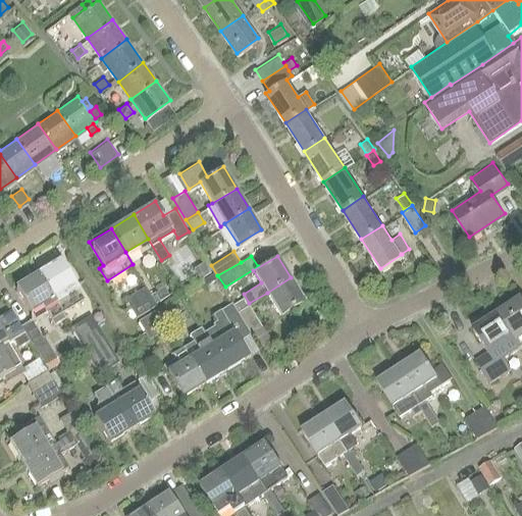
[(53,297),(76,284),(61,258),(38,272),(53,297)]
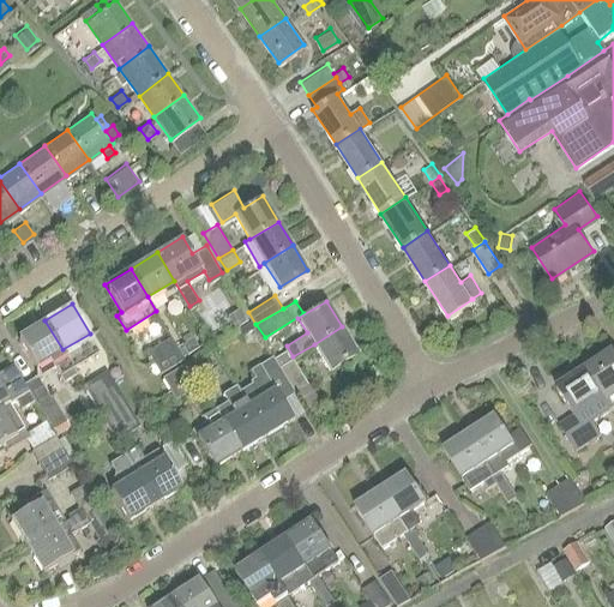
[(44,320),(19,336),(37,365),(52,356),(66,378),(77,372),(62,349),(44,320)]
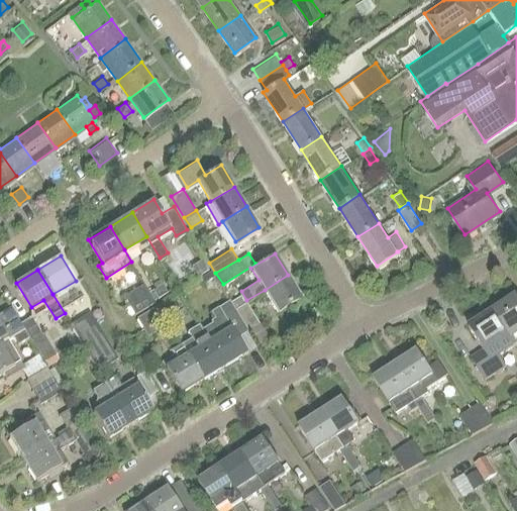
[(288,275),(265,290),(277,310),(300,296),(288,275)]
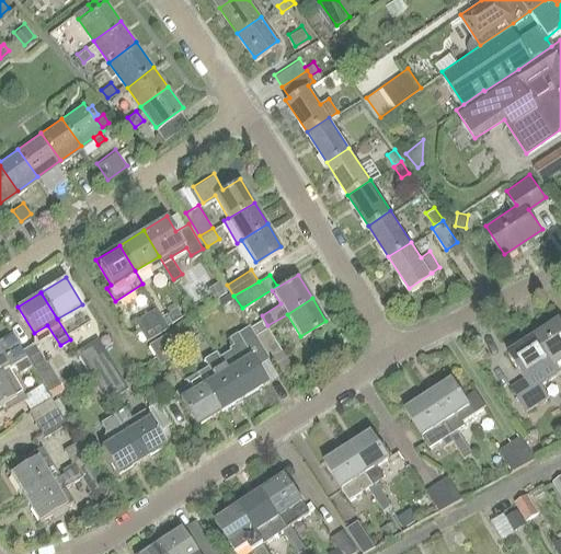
[(183,313),(179,304),(169,311),(162,314),(162,315),(167,323),(174,319),(183,313)]
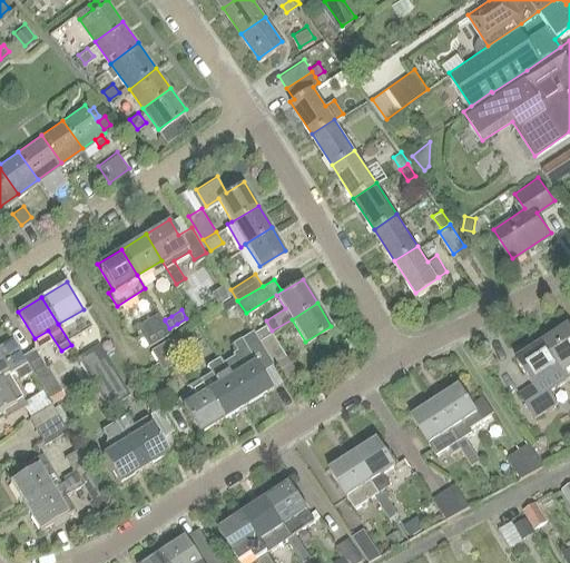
[(165,319),(159,310),(147,318),(153,327),(165,320),(165,319)]
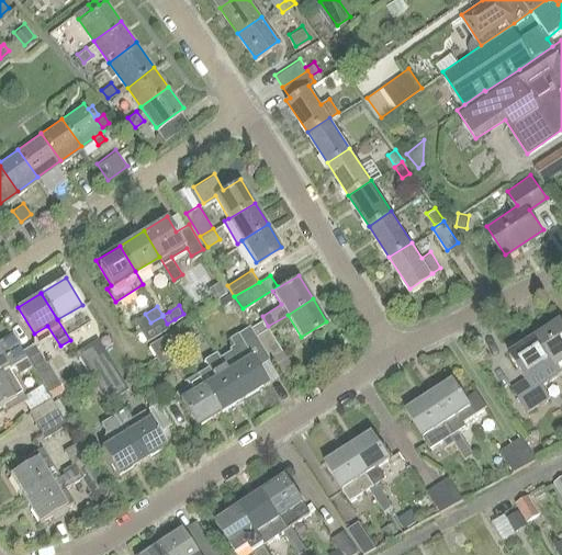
[(150,323),(145,314),(135,319),(147,339),(169,326),(167,324),(163,316),(150,323)]
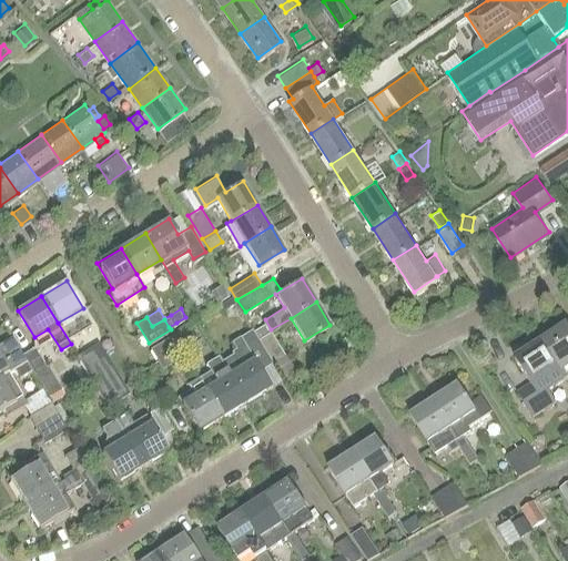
[(540,338),(565,375),(567,373),(567,323),(567,322),(540,338)]
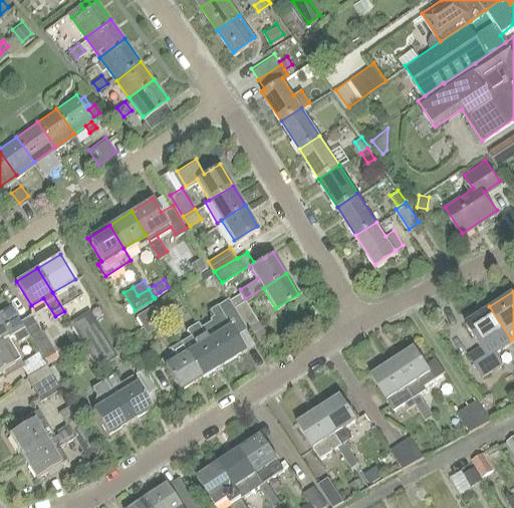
[(223,362),(244,348),(235,333),(246,326),(233,306),(228,296),(209,308),(215,318),(202,326),(208,337),(223,362)]
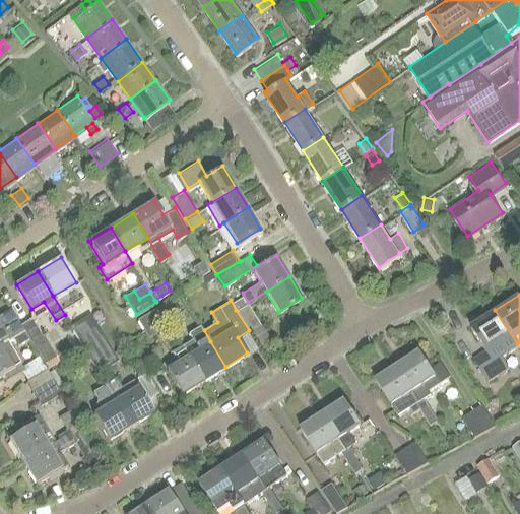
[(259,324),(247,303),(236,310),(249,330),(259,324)]
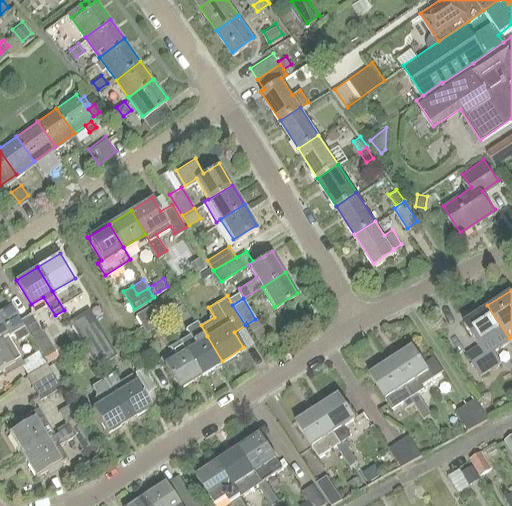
[(99,301),(79,313),(84,322),(95,315),(95,314),(102,305),(99,301)]
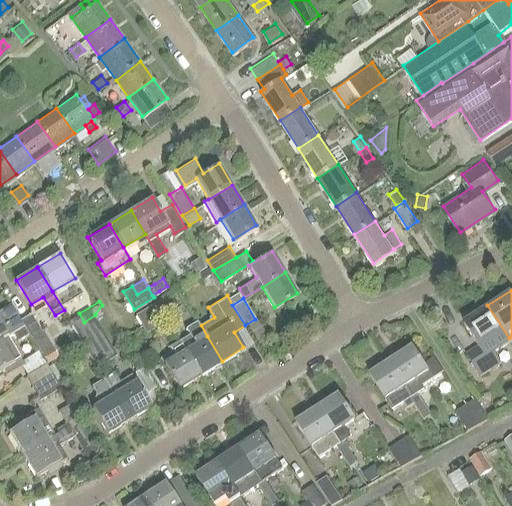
[(152,317),(157,325),(167,319),(156,301),(136,313),(142,323),(152,317)]
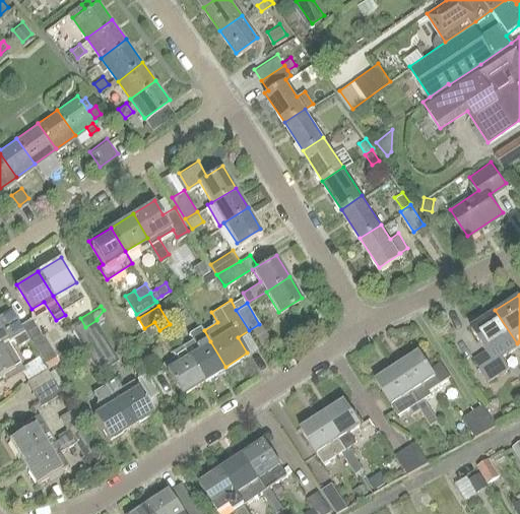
[(0,343),(6,340),(13,336),(24,329),(20,323),(11,307),(0,313),(0,343)]
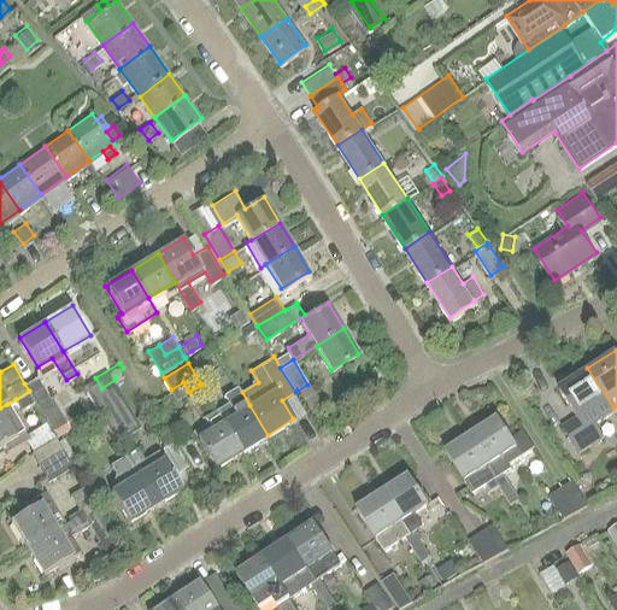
[(613,408),(587,368),(559,386),(577,414),(563,422),(579,447),(603,432),(595,420),(613,408)]
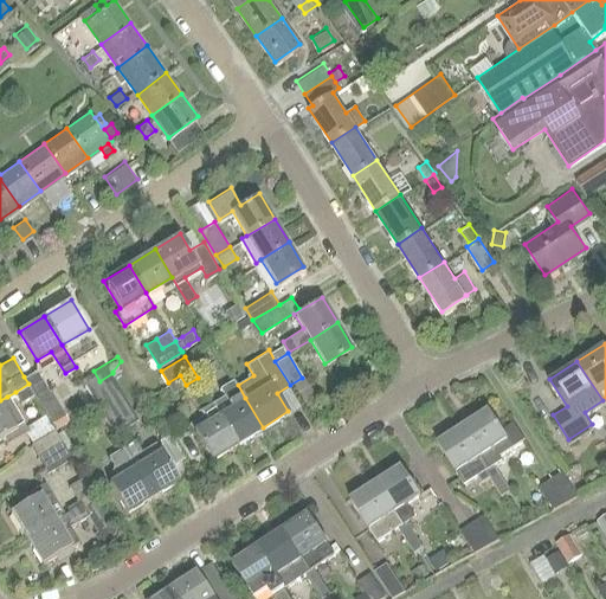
[(37,368),(24,377),(28,384),(34,393),(37,398),(38,397),(50,390),(37,368)]
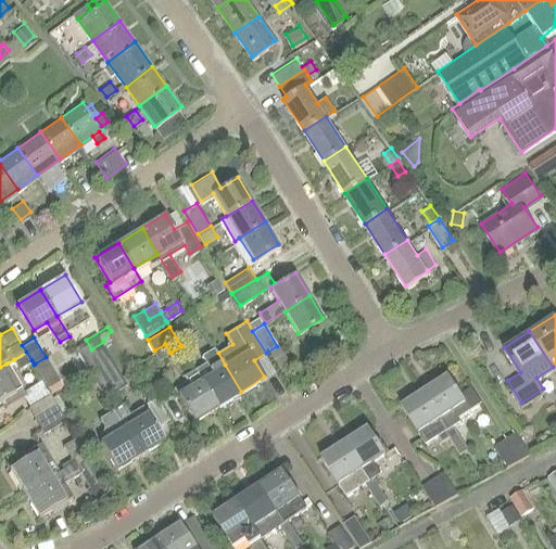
[(81,355),(91,349),(86,340),(76,346),(81,355)]
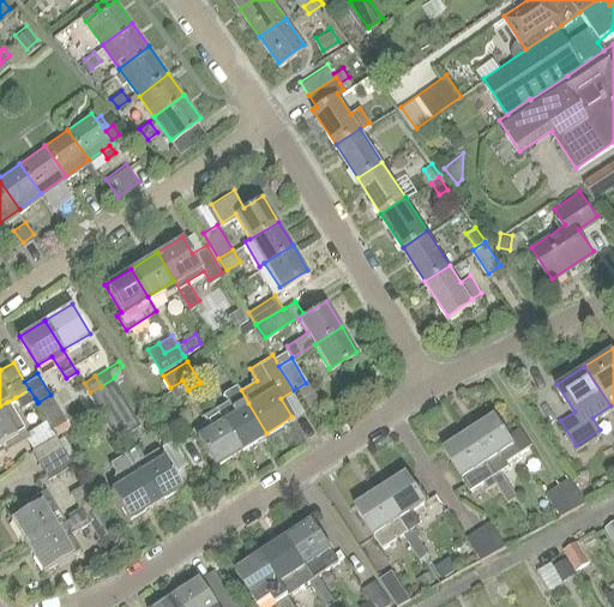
[(90,392),(97,404),(121,389),(114,378),(101,386),(90,392)]
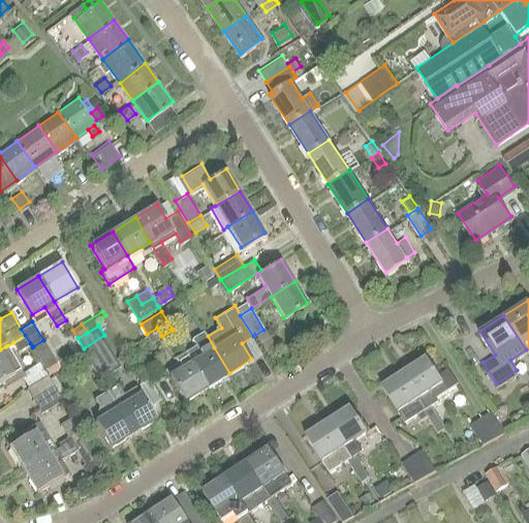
[(147,334),(153,342),(162,336),(157,328),(147,334)]
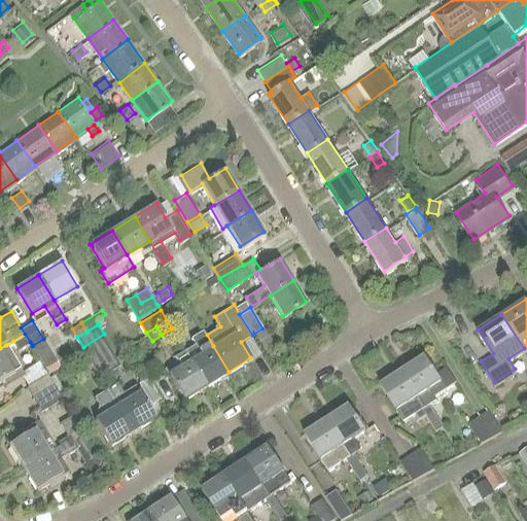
[(203,328),(194,335),(204,352),(190,359),(206,385),(229,372),(213,346),(207,335),(203,328)]
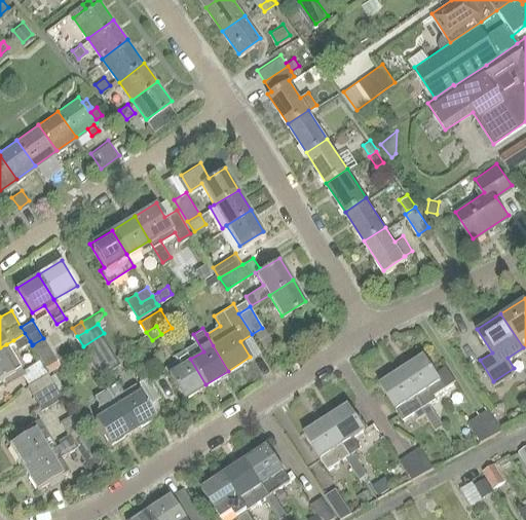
[(17,348),(30,341),(25,333),(13,340),(17,348)]
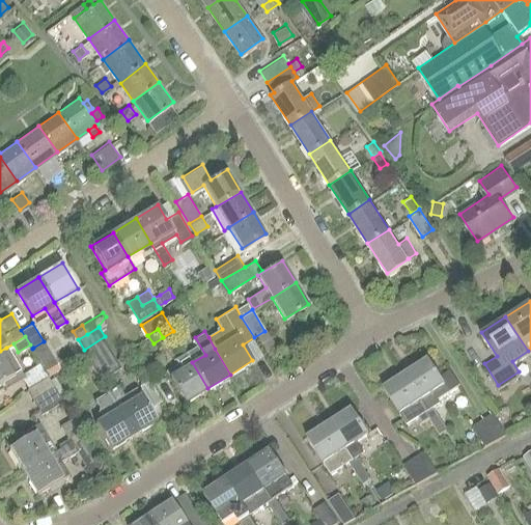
[(84,350),(90,359),(111,347),(105,336),(84,350)]
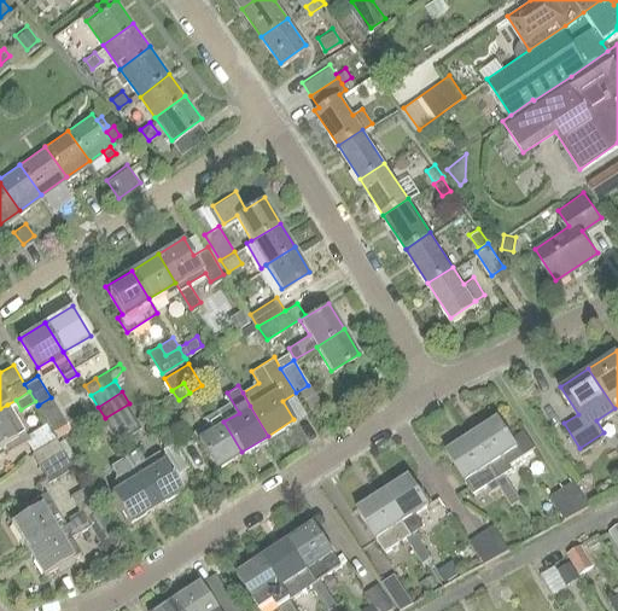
[(51,397),(39,405),(57,435),(70,426),(52,396),(51,397)]
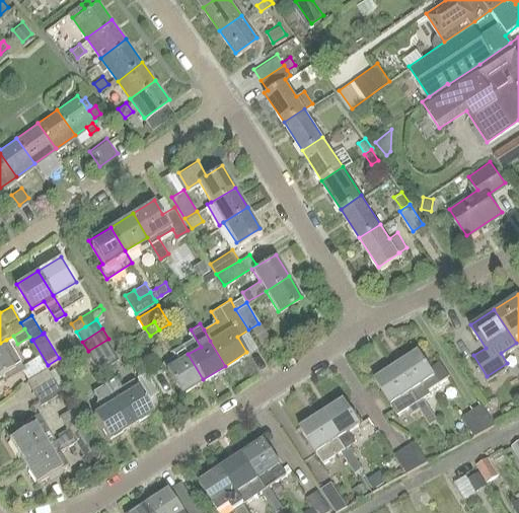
[(115,348),(108,339),(88,351),(99,369),(108,363),(103,355),(115,348)]
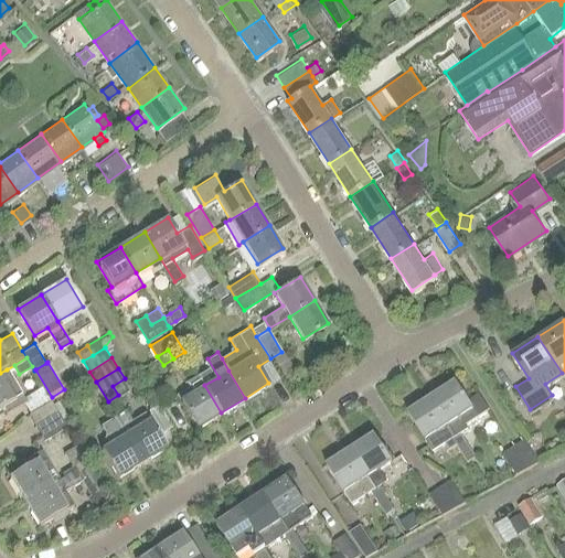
[(6,411),(25,400),(7,369),(0,373),(0,406),(2,406),(6,411)]
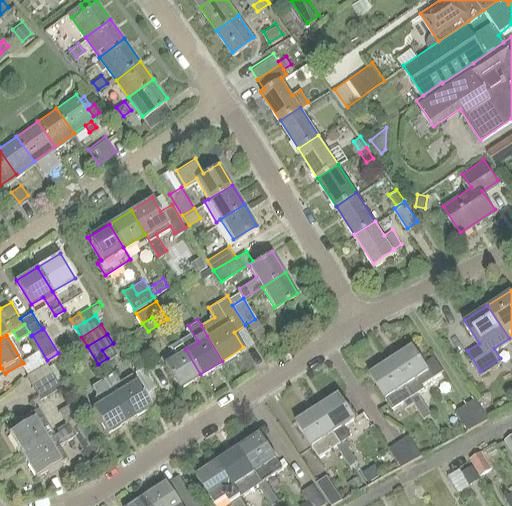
[(159,357),(178,387),(200,374),(185,349),(178,339),(169,345),(172,349),(159,357)]
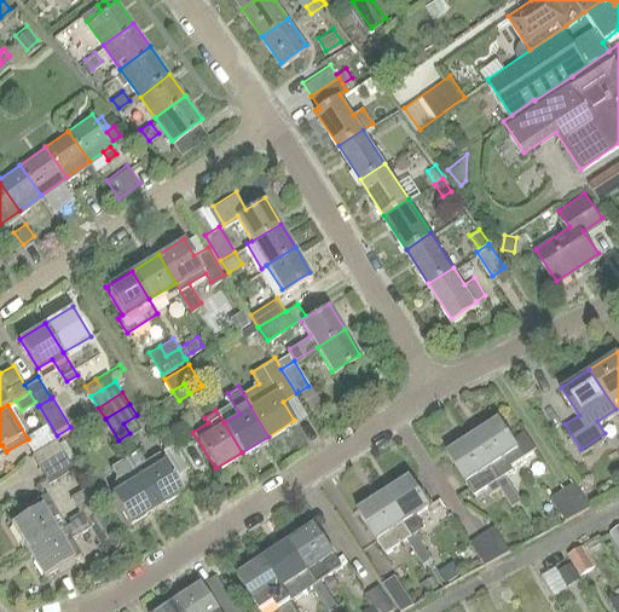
[(143,425),(137,415),(123,423),(129,433),(143,425)]
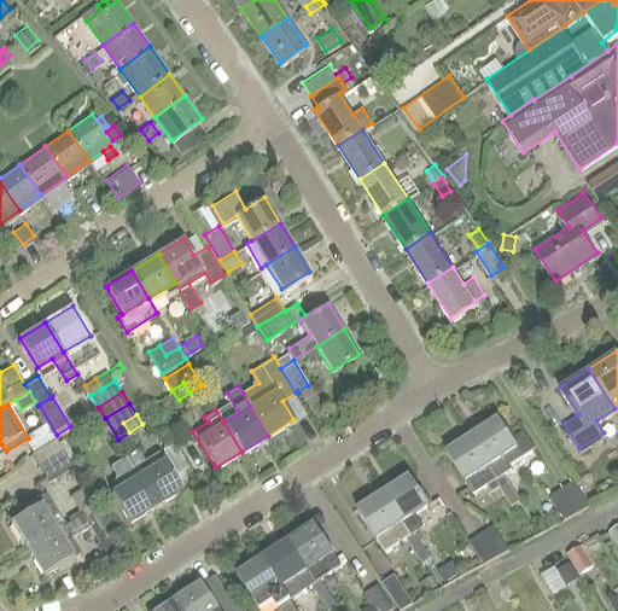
[(499,415),(473,432),(500,473),(503,471),(513,465),(509,461),(536,444),(525,428),(512,436),(499,415)]
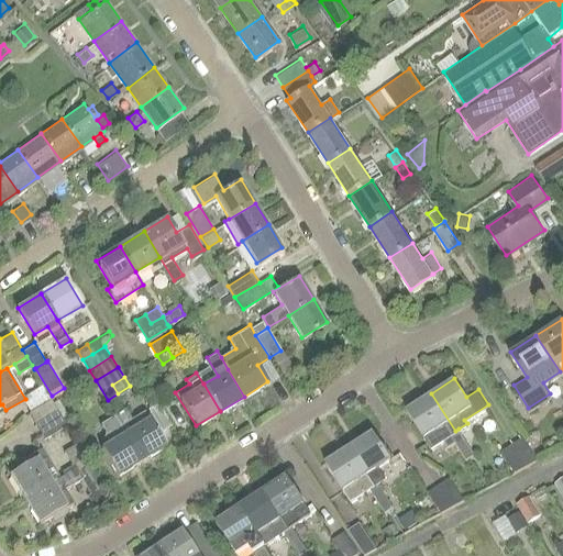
[(449,444),(455,440),(465,457),(474,452),(459,429),(455,431),(431,393),(407,409),(432,446),(444,438),(449,444)]
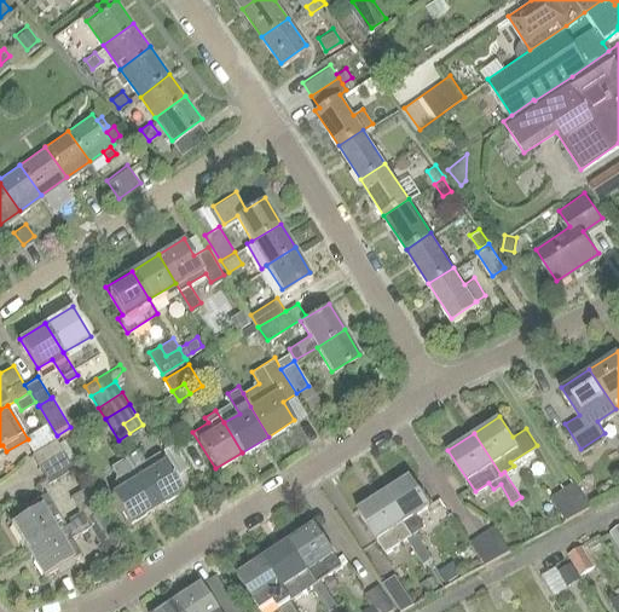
[(56,437),(34,449),(32,450),(40,463),(63,449),(56,437)]
